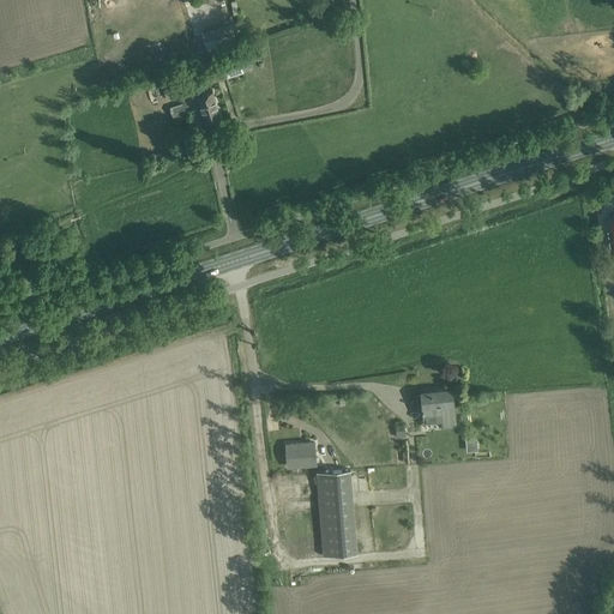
[(208,48),(246,38),(241,20),(203,29),(208,48)]
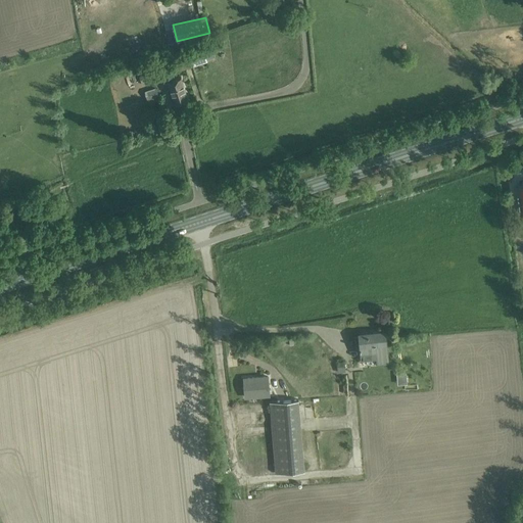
[(142,83),(172,73),(168,63),(139,74),(142,83)]
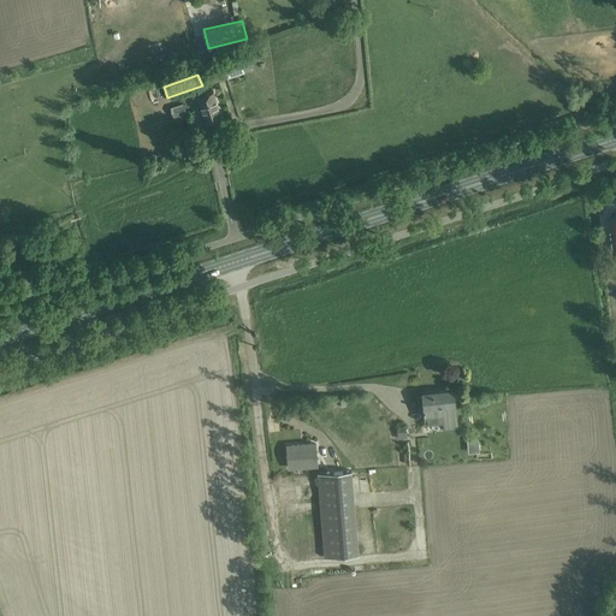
[(206,123),(221,118),(213,92),(197,96),(206,123)]
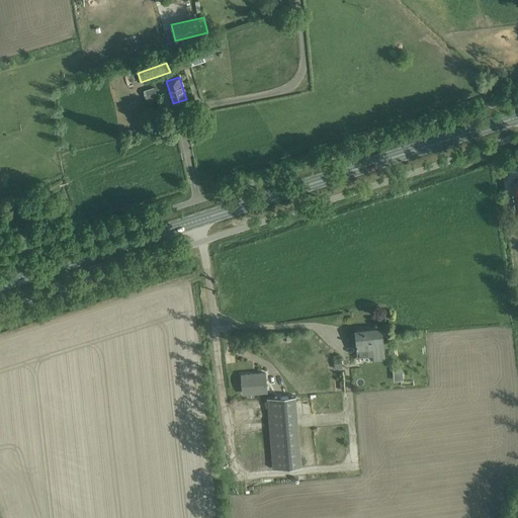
[(158,95),(155,87),(144,90),(146,99),(158,95)]
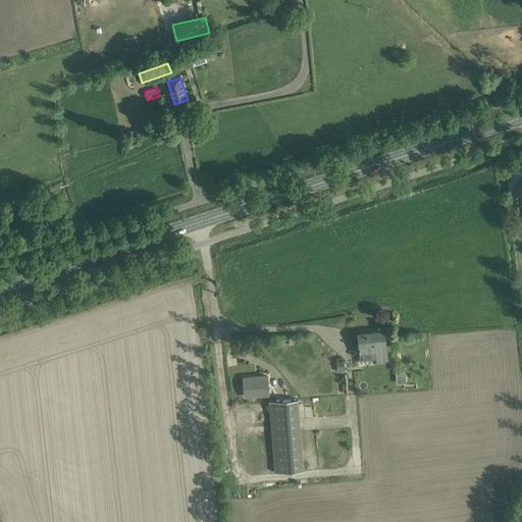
[(359,333),(359,335),(361,358),(376,356),(376,363),(387,361),(385,341),(384,330),(377,331),(377,333),(368,334),(368,332),(359,333)]
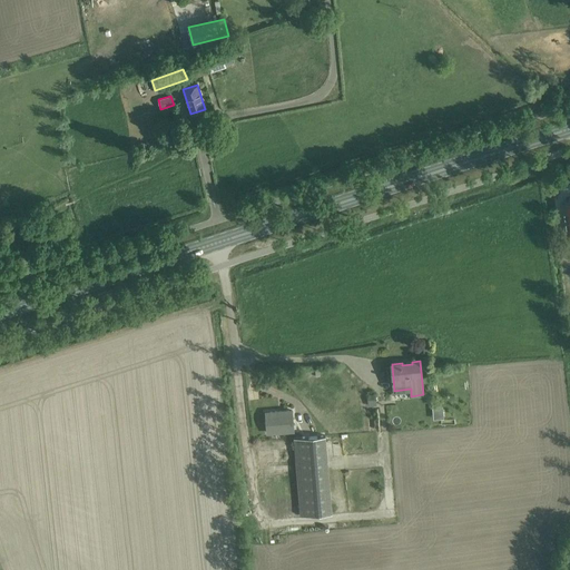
[(369,406),(376,405),(375,395),(367,396),(369,406)]
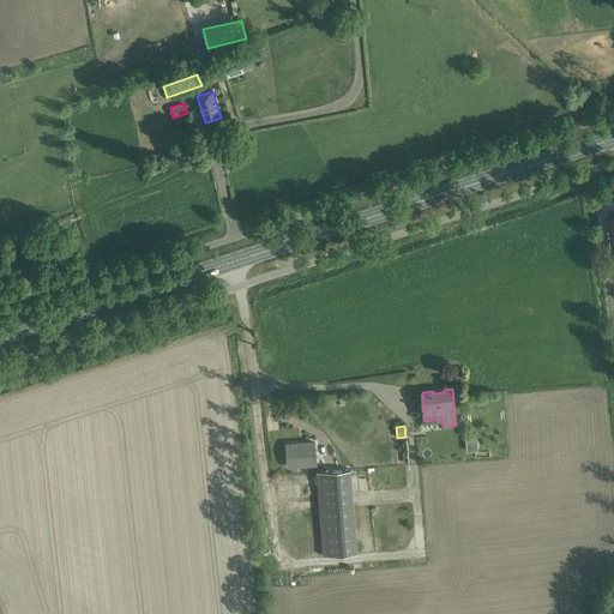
[(468,450),(479,449),(479,437),(468,438),(468,450)]
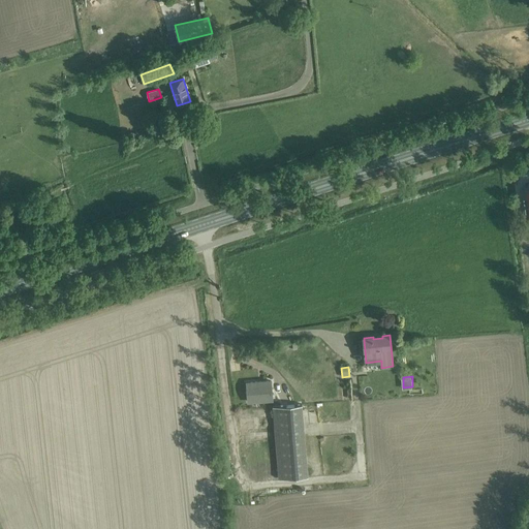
[(253,391),(248,392),(249,401),(272,399),(271,380),(252,381),(253,391)]
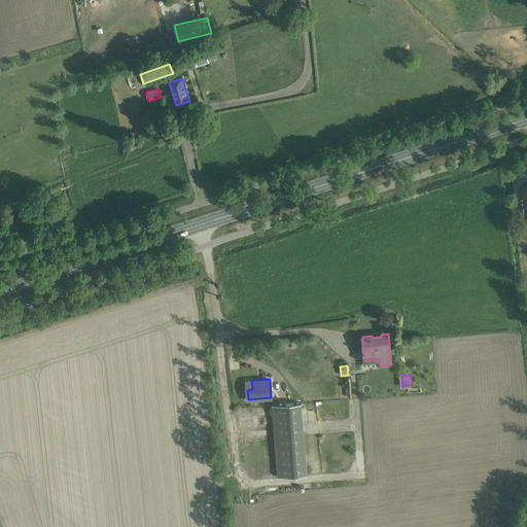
[(278,477),(308,473),(302,403),(272,406),(278,477)]
